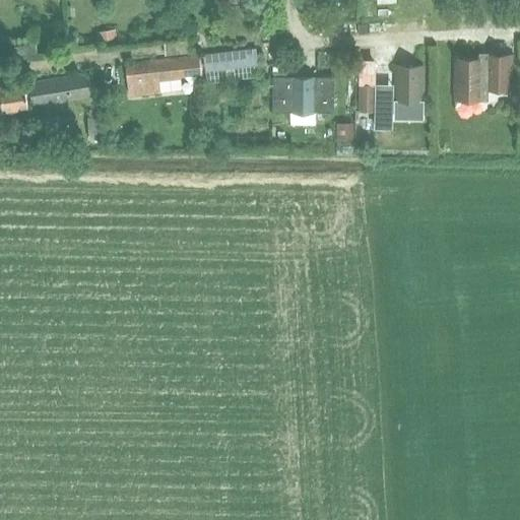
[(277,10),(264,10),(265,25),(277,24),(277,10)]
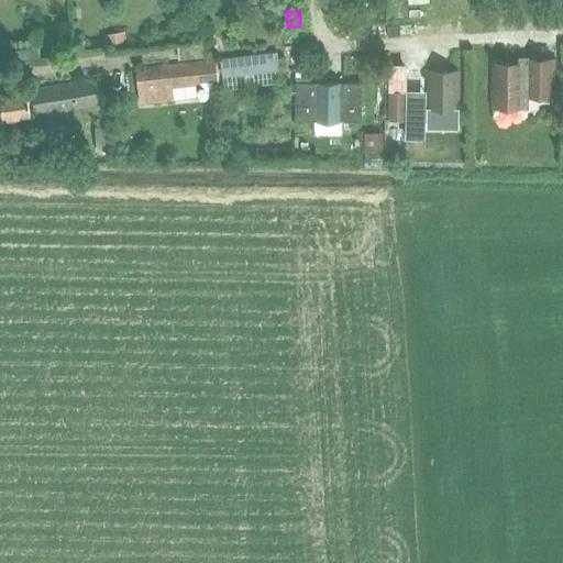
[(106,35),(107,44),(127,41),(124,32),(106,35)]
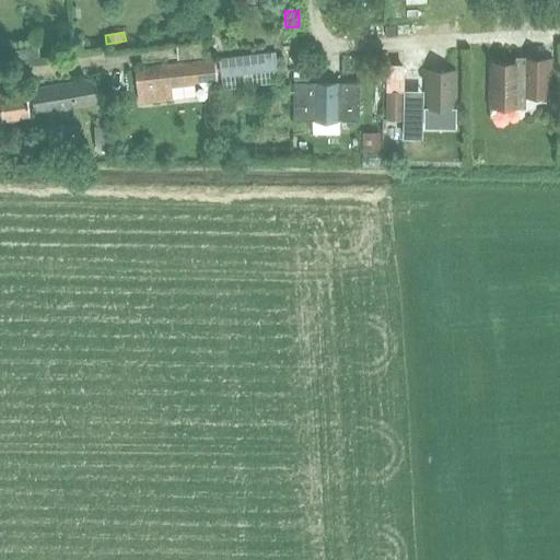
[(178,58),(203,55),(201,42),(177,45),(178,58)]
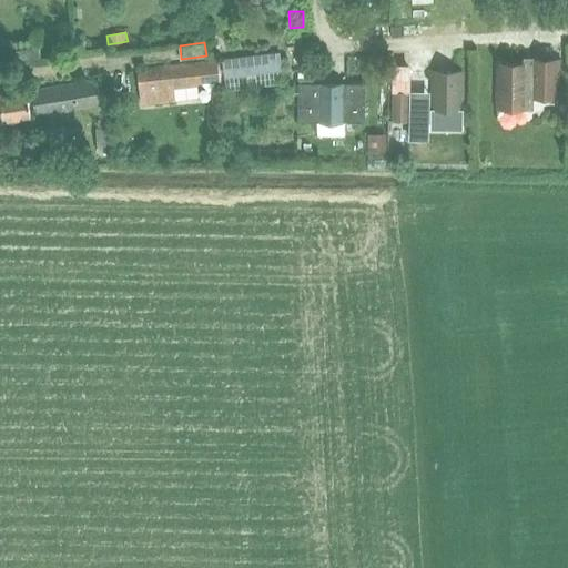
[(39,44),(16,48),(18,60),(41,57),(39,44)]
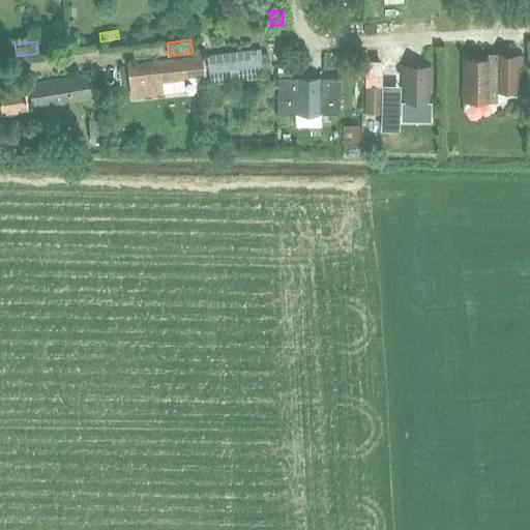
[(261,48),(208,55),(210,71),(263,64),(261,48)]
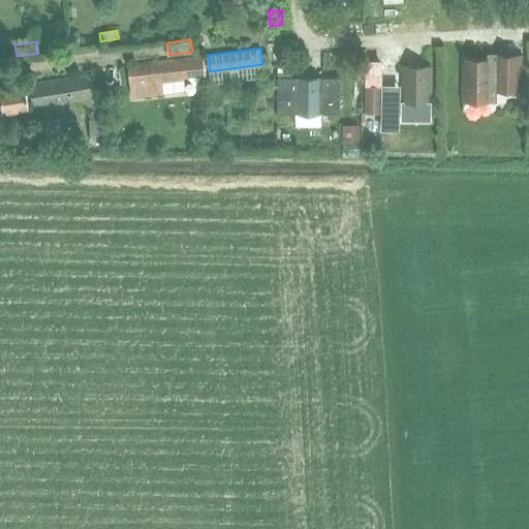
[(522,87),(522,52),(493,52),(493,56),(463,56),(463,97),(494,98),(494,87),(522,87)]
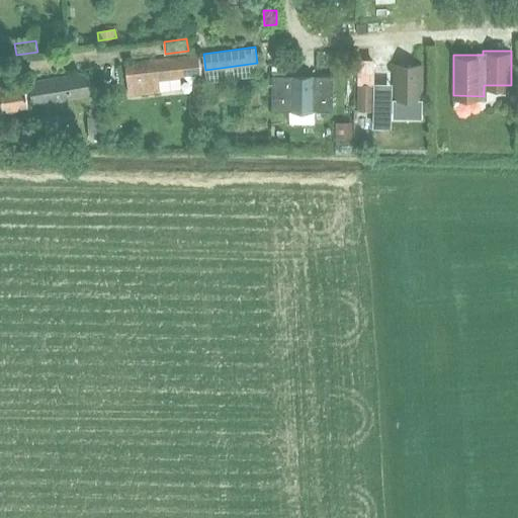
[(150,61),(127,63),(131,94),(154,92),(155,92),(155,91),(176,88),(181,88),(180,76),(190,75),(196,74),(193,56),(188,56),(150,61)]
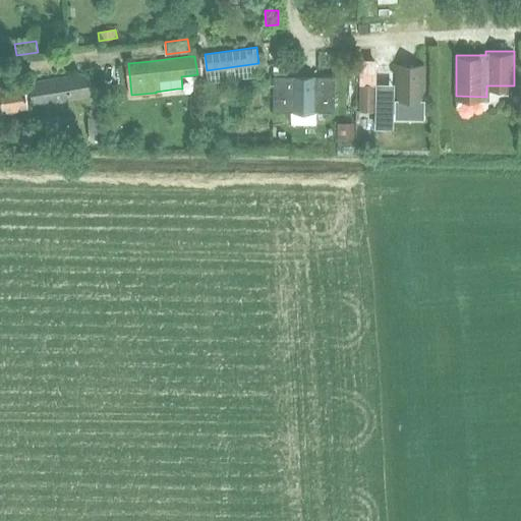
[(396,110),(424,110),(424,65),(396,65),(396,110)]
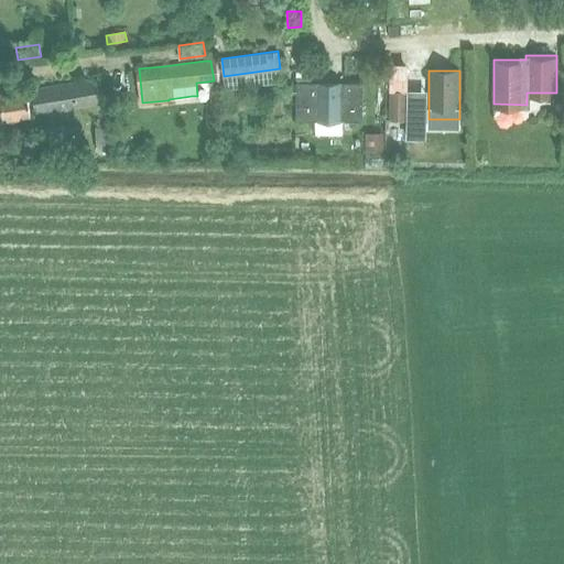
[(32,88),(35,112),(101,101),(98,79),(32,88)]
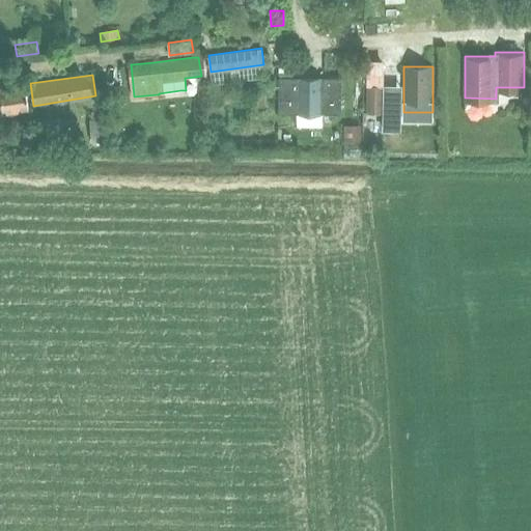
[(342,78),(325,78),(280,78),(279,113),(296,113),(324,113),(341,114),(342,78)]
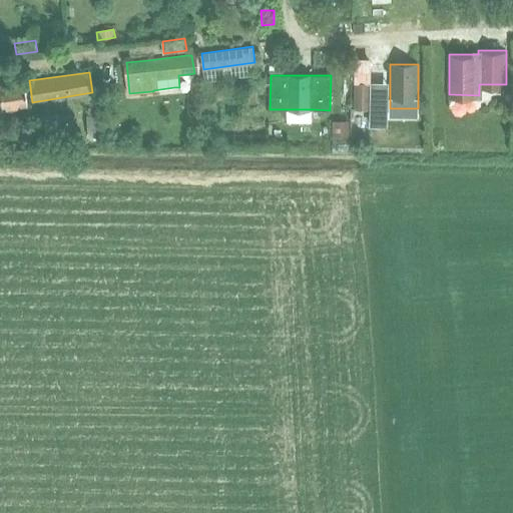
[(0,109),(29,105),(25,81),(0,84),(0,109)]
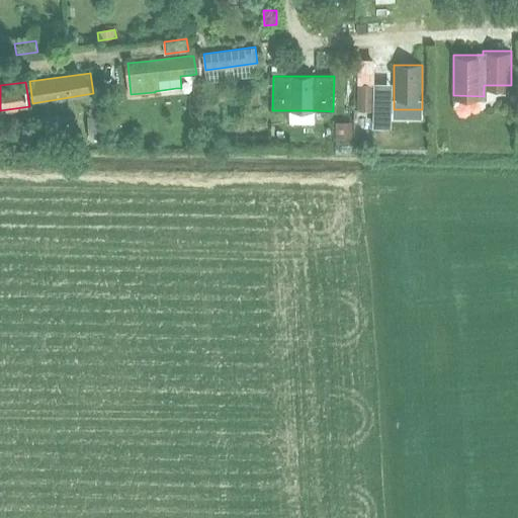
[(373,84),(357,84),(357,111),(373,111),(373,84)]
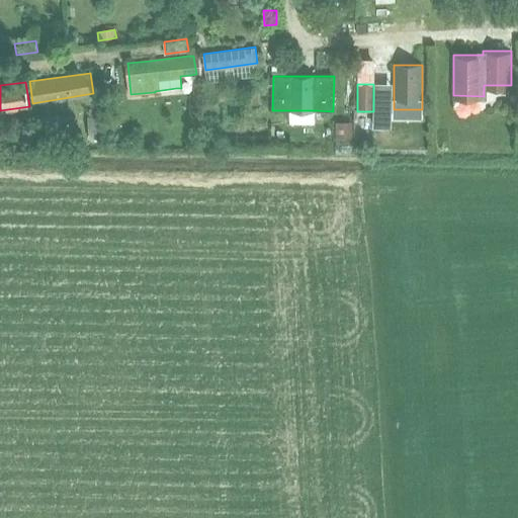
[(205,94),(205,110),(219,110),(219,94),(205,94)]
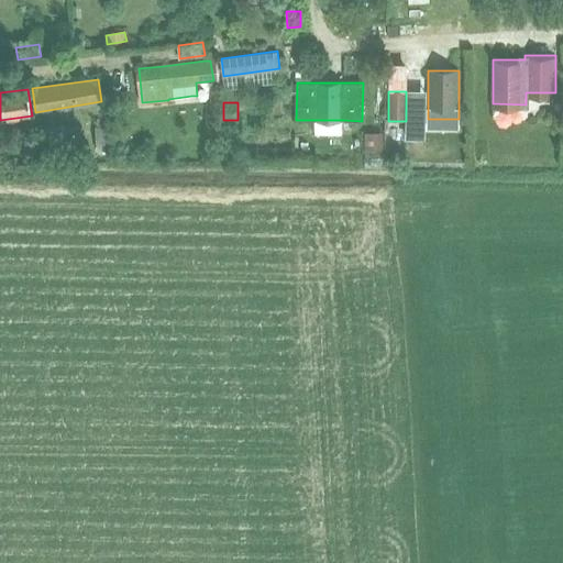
[(562,105),(553,106),(553,120),(562,119),(562,105)]
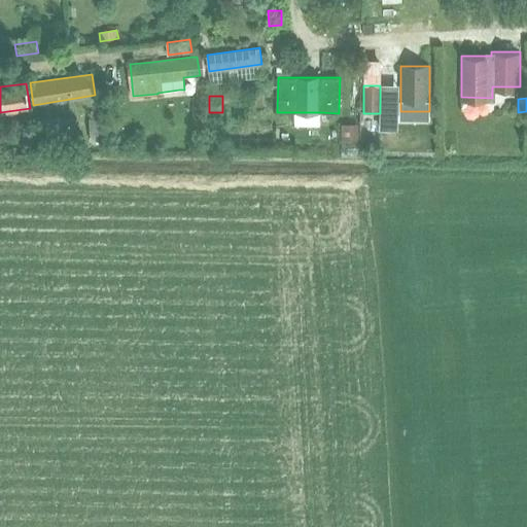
[(101,115),(91,115),(93,142),(104,142),(101,115)]
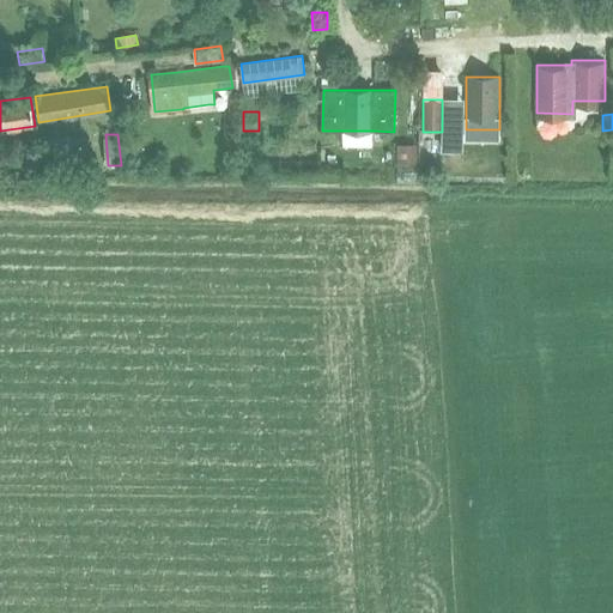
[(228,134),(226,147),(236,147),(237,134),(228,134)]
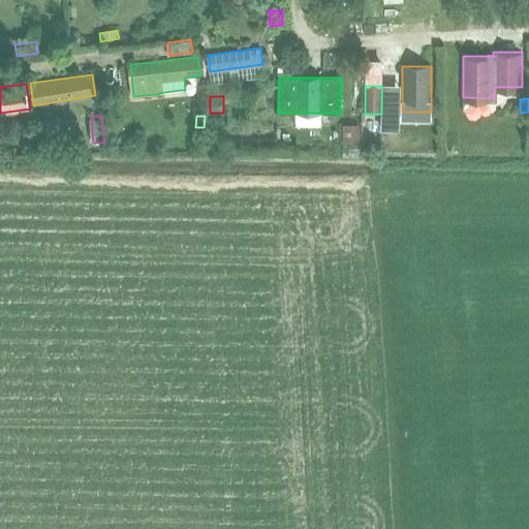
[(379,125),(364,124),(364,144),(379,144),(379,125)]
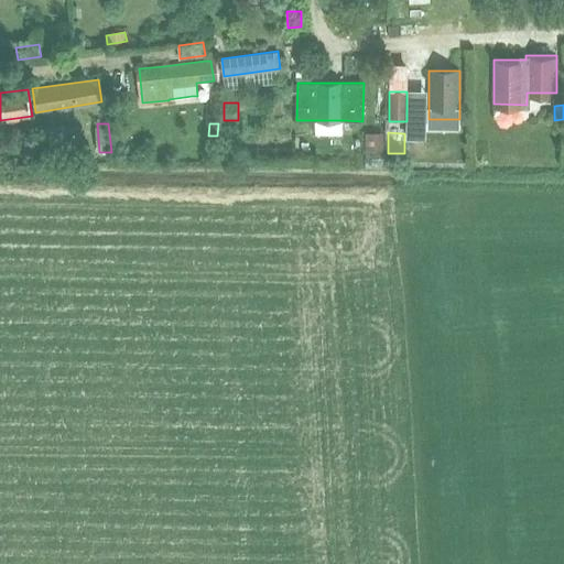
[(383,151),(383,133),(366,133),(366,151),(383,151)]
